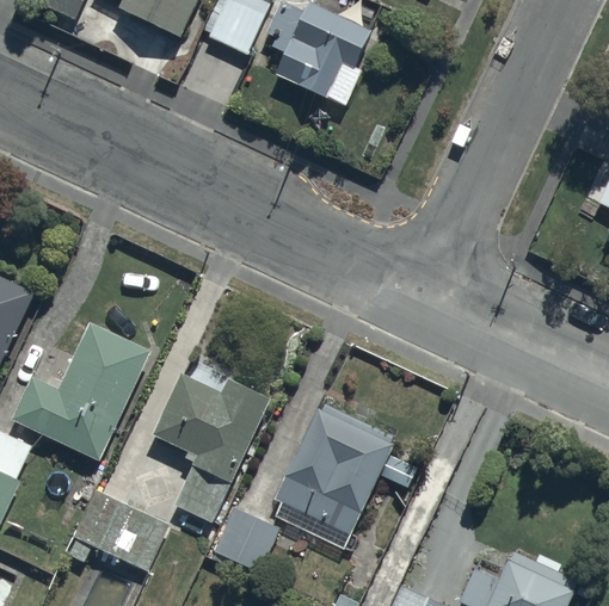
[(32,0),(75,20),(85,0),(32,0)]
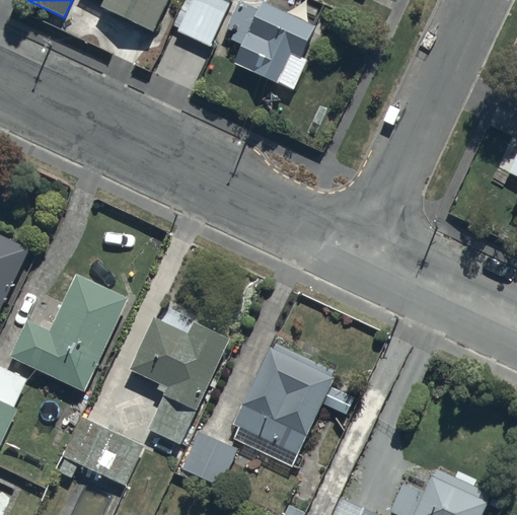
[(103,0),(101,6),(153,31),(167,0),(103,0)]
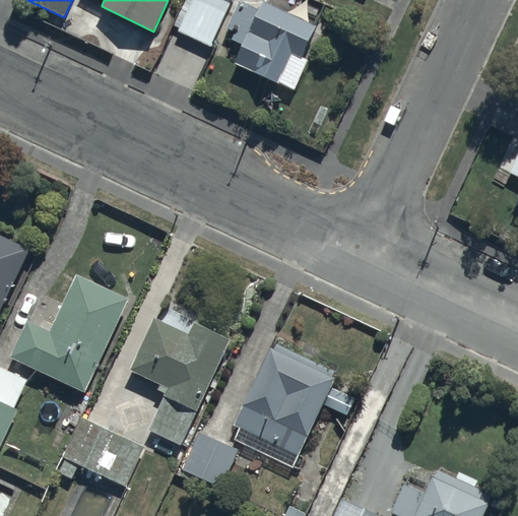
[(178,24),(176,28),(210,45),(230,0),(183,0),(173,22),(178,24)]
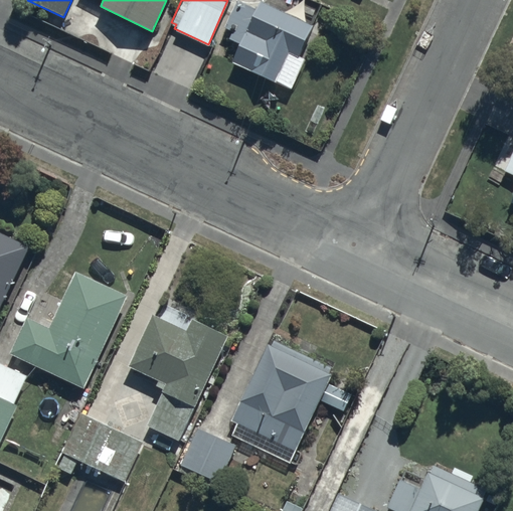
[(276,0),(273,8),(260,2),(257,8),(238,0),(236,0),(224,26),(231,29),(227,38),(240,44),(232,62),(291,89),(304,59),(299,57),(313,25),(309,24),(318,4),(309,0),(276,0)]
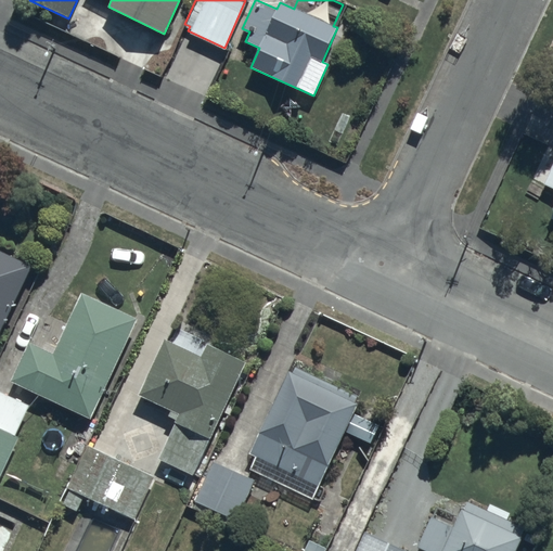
[(552,163),(543,184),(552,188),(552,205),(548,218),(552,219),(552,163)]
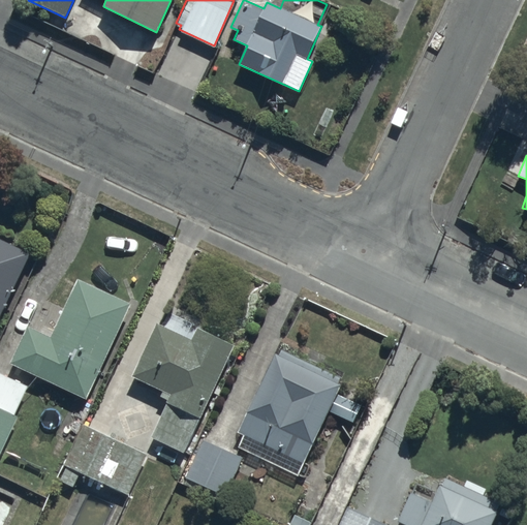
[(0,313),(29,253),(0,239),(0,313)]
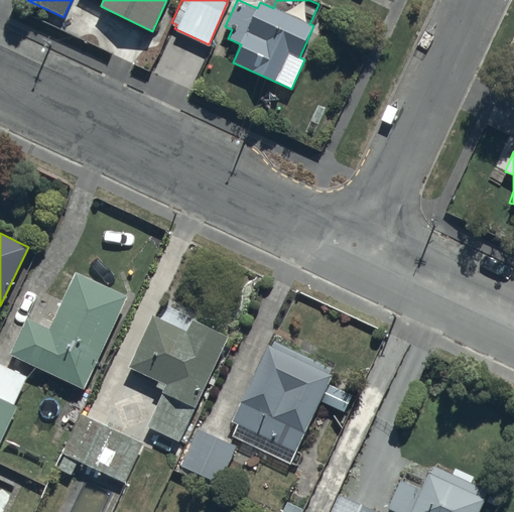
[(127,296),(76,272),(48,331),(27,321),(11,354),(85,388),(127,296)]
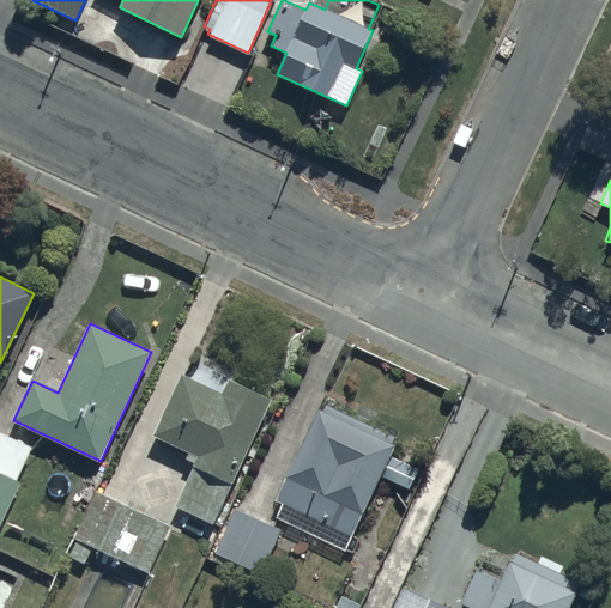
[(272,401),(229,382),(224,393),(181,374),(152,435),(197,456),(174,504),(213,524),(272,401)]
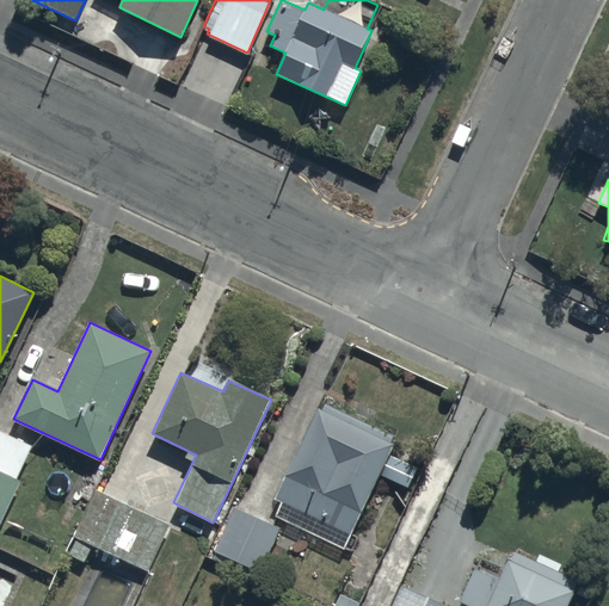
[(326,403),(321,412),(320,410),(276,498),(350,535),(394,446),(389,444),(393,437),(326,403)]
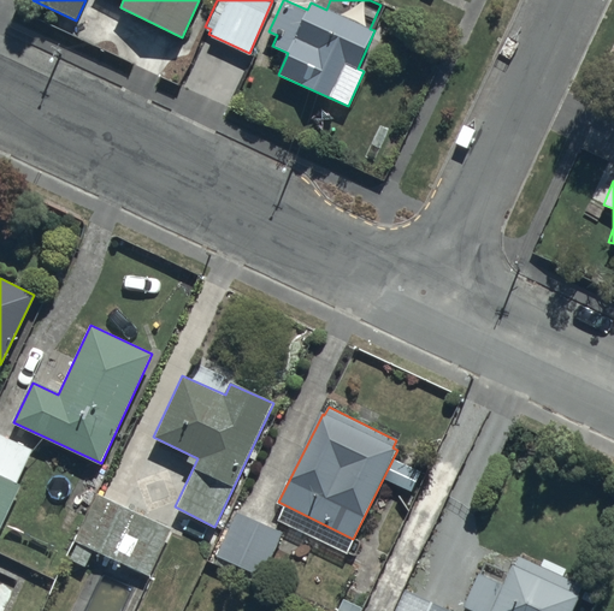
[(33,451),(0,434),(0,527),(22,485),(17,482),(33,451)]
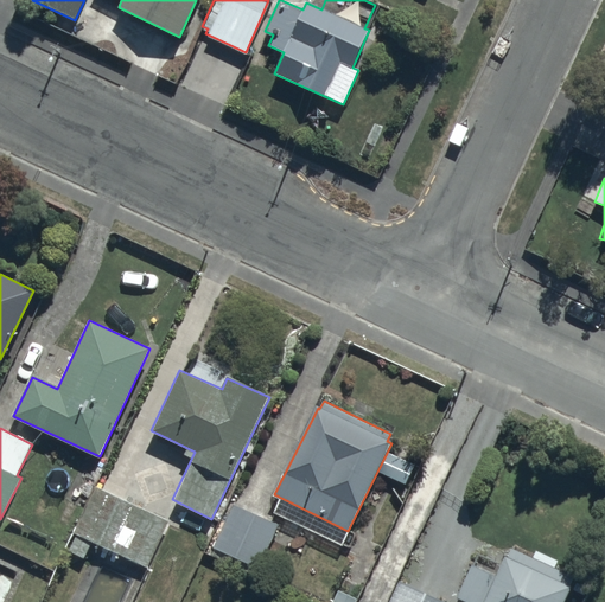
[(166,519),(94,486),(64,549),(82,557),(90,540),(145,565),(166,519)]
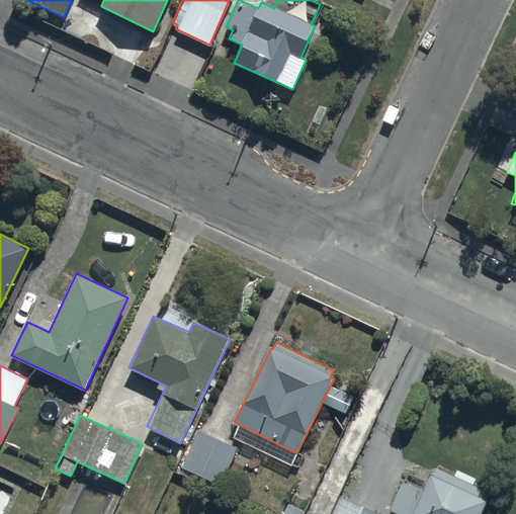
[(199,429),(181,466),(220,486),(238,448),(199,429)]
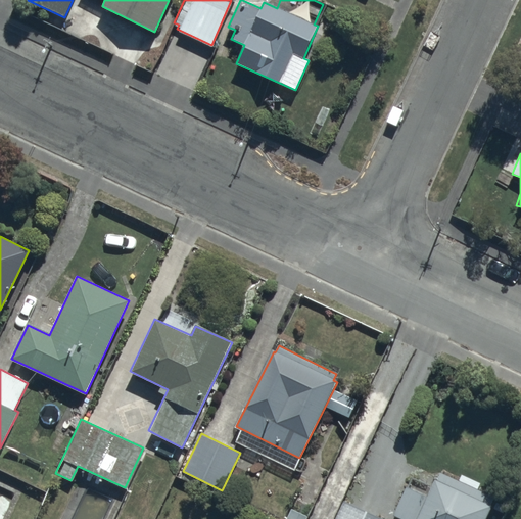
[(407,486),(393,516),(399,518),(484,518),(494,498),(441,474),(431,498),(407,486)]
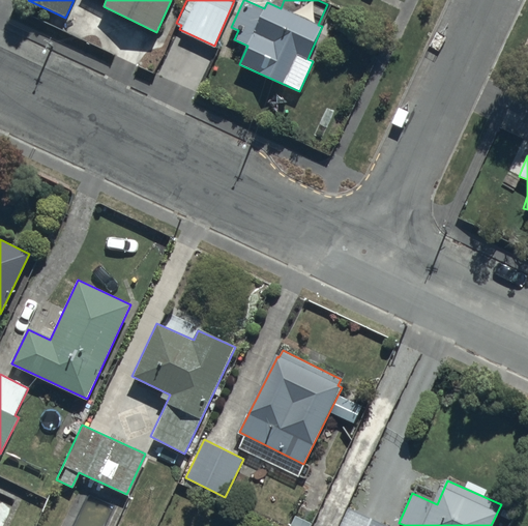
[(388,525),(348,506),(338,525),(388,525)]
